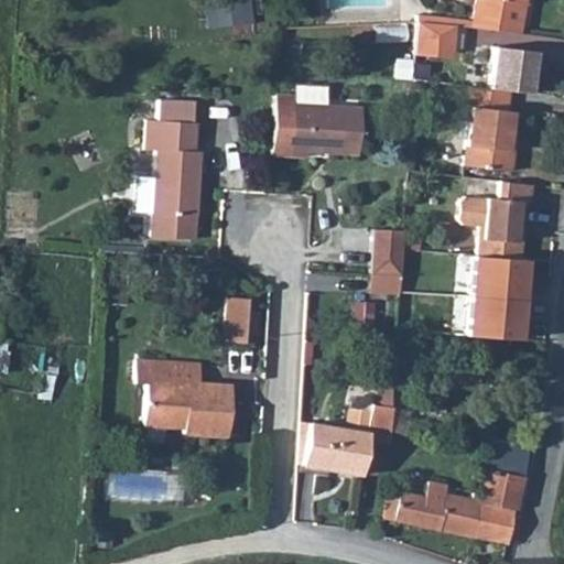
[(476,0),(472,25),(519,32),(523,4),(528,4),(528,0),(476,0)]
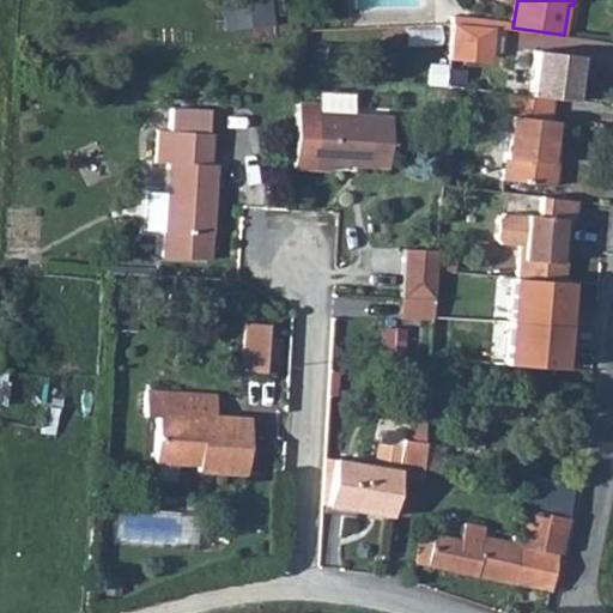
[(453,53),(492,55),(495,25),(454,22),(453,53)]
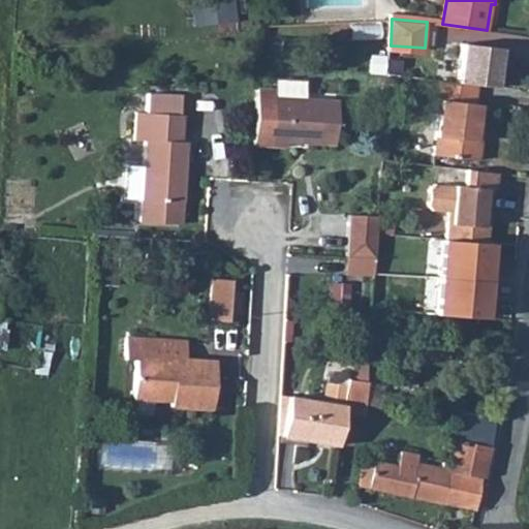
[(480,85),(501,88),(505,50),(467,44),(462,83),(480,85)]
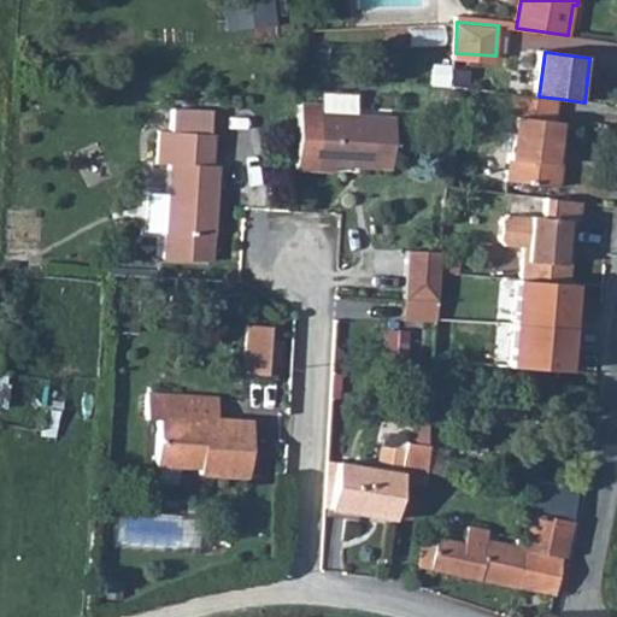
[(509,181),(559,188),(563,164),(550,163),(552,145),(558,146),(562,122),(557,122),(560,99),(539,97),(515,93),(512,116),(517,117),(509,181)]
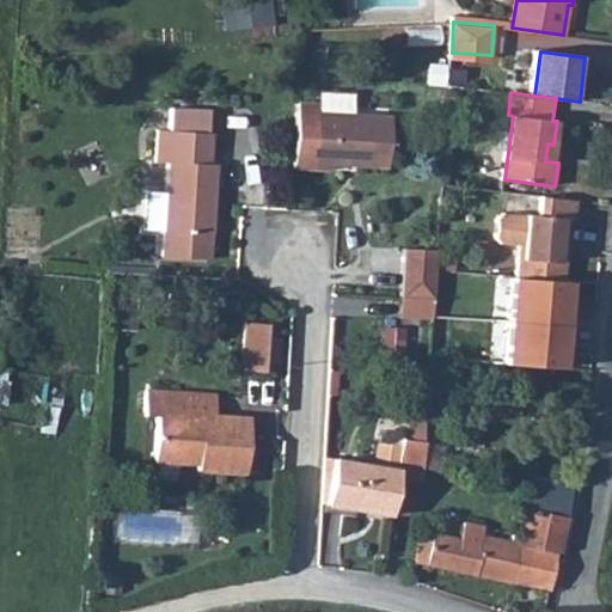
[(297,104),(294,167),(331,169),(331,163),(386,166),(390,115),(316,111),(317,102),(298,101),(297,104)]
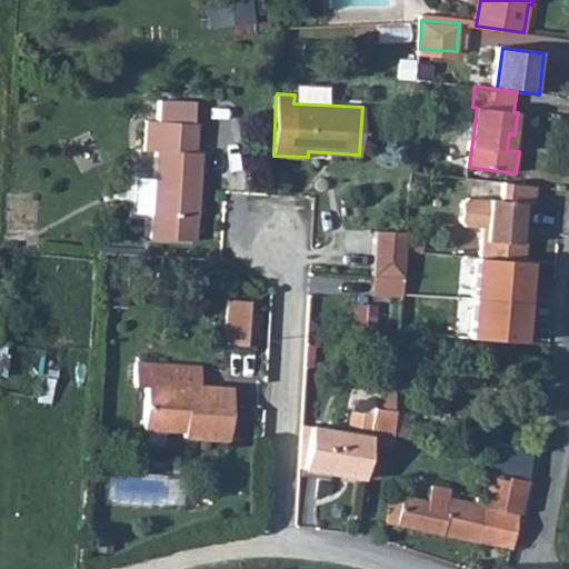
[(147,149),(157,149),(156,177),(153,213),(152,238),(196,241),(200,152),(198,151),(200,121),(150,119),(147,149)]
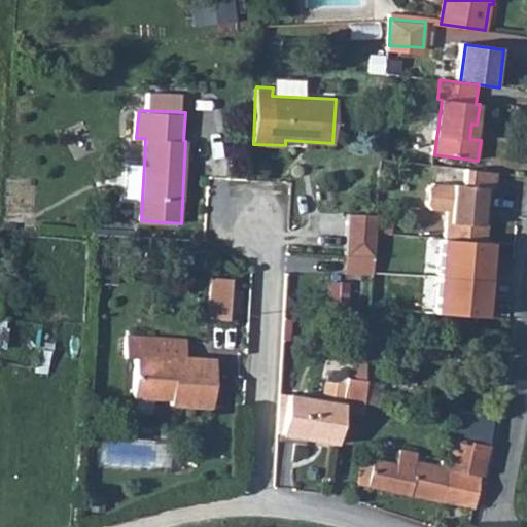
[(144,164),(129,163),(127,197),(142,198),(144,164)]
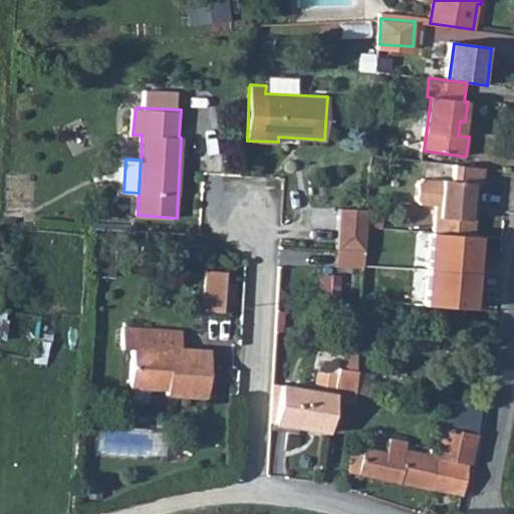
[(435,204),(434,231),(473,234),(475,211),(471,207),(473,183),(483,184),(484,169),(453,166),(452,181),(422,179),(417,184),(416,198),(420,203),(435,204)]
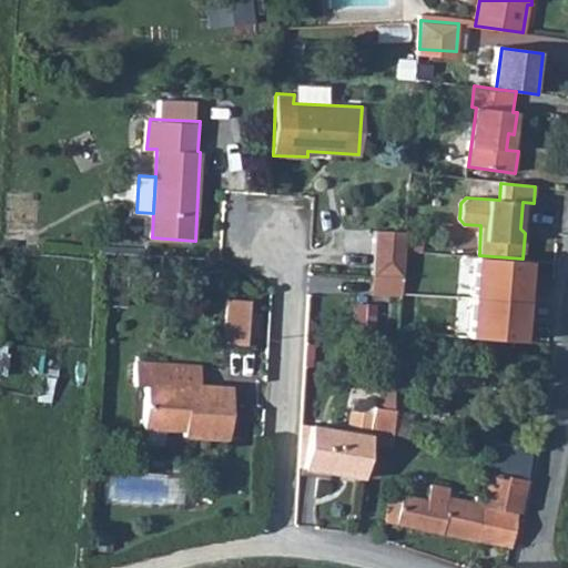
[(374,275),(403,276),(406,233),(376,232),(374,275)]
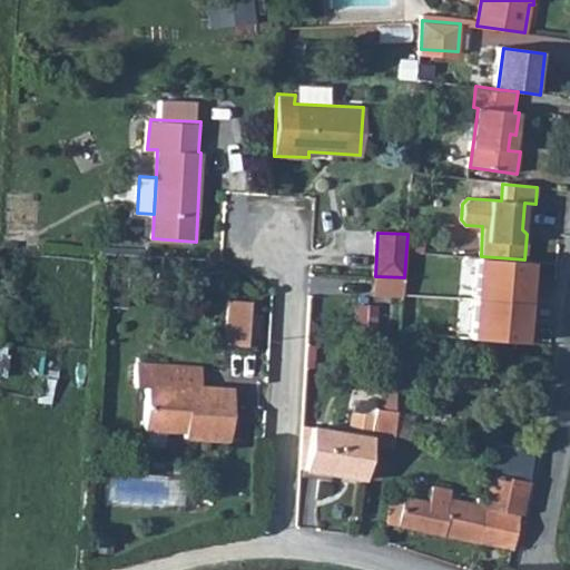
[(473,259),(470,300),(526,303),(528,262),(473,259)]
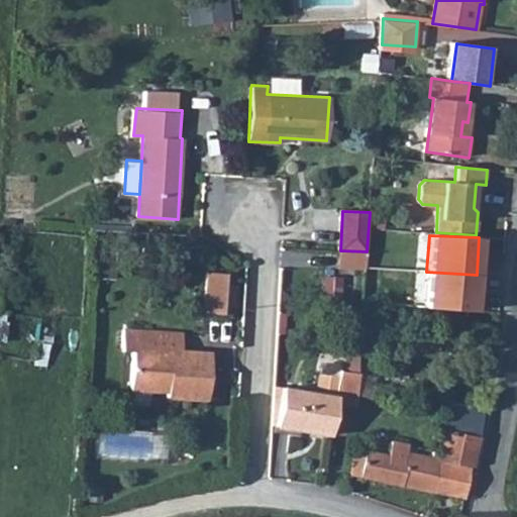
[(477,275),(426,272),(424,309),(475,312),(477,275)]
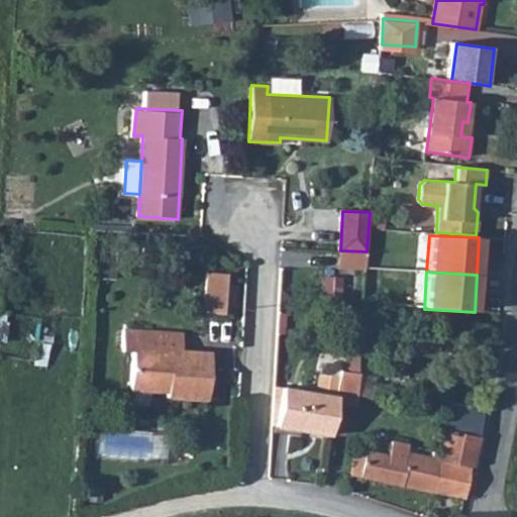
[(204,313),(223,314),(226,274),(206,273),(204,313)]
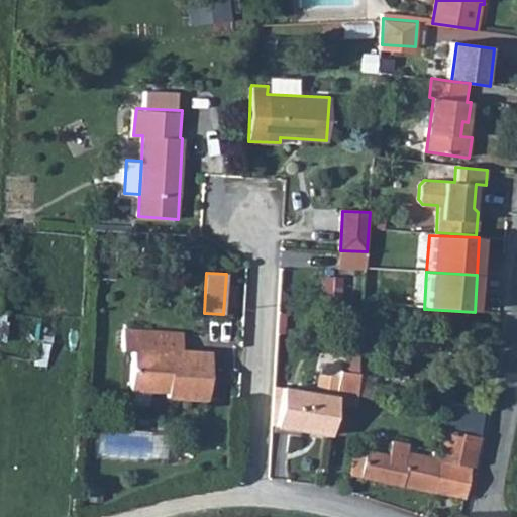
[(122,354),(132,354),(130,391),(167,393),(167,397),(206,399),(209,354),(182,352),(183,337),(123,333),(122,354)]
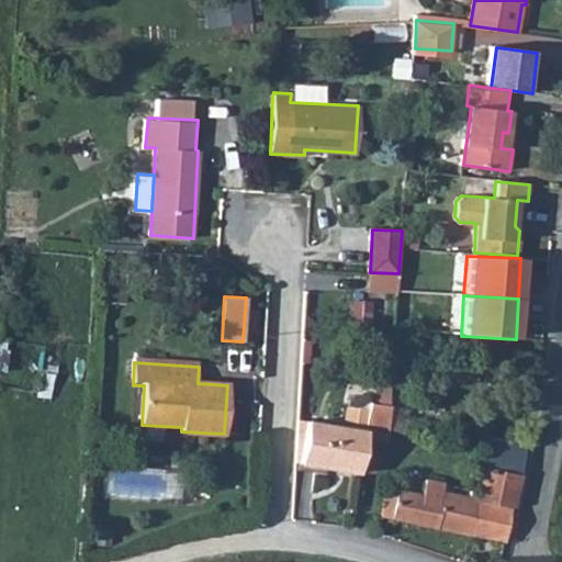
[(343,425),(363,427),(368,400),(362,393),(353,393),(346,397),(343,425)]
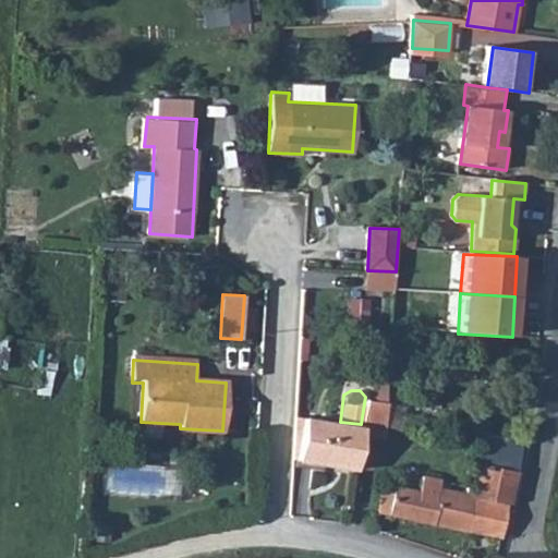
[(361,432),(385,434),(385,424),(387,400),(365,397),(361,424),(361,432)]
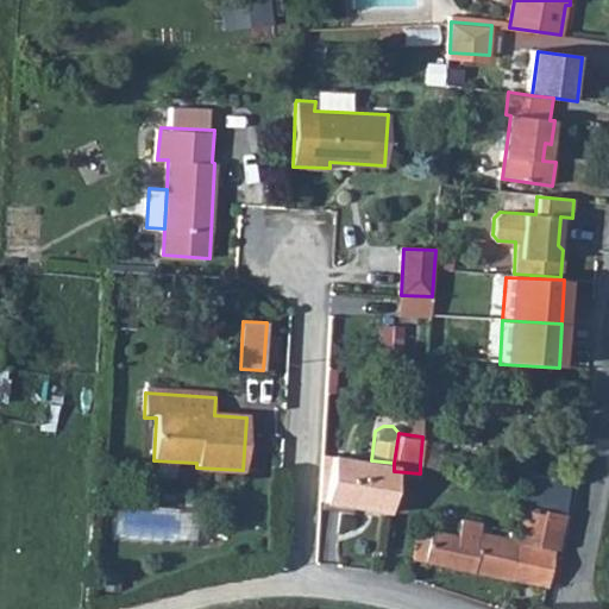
[(388,509),(394,471),(394,463),(371,460),(330,454),(325,501),(388,509)]
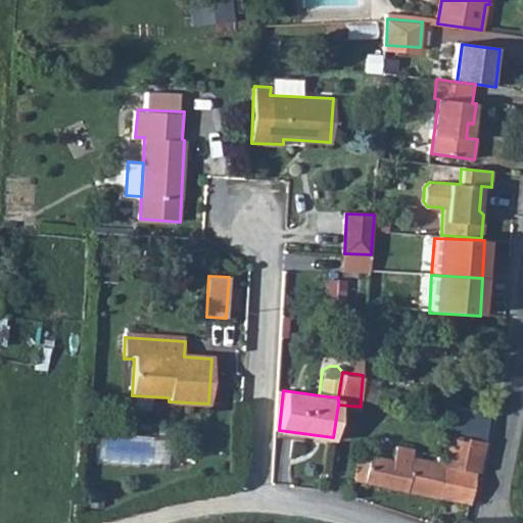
[(449,434),(485,442),(487,428),(453,421),(449,434)]
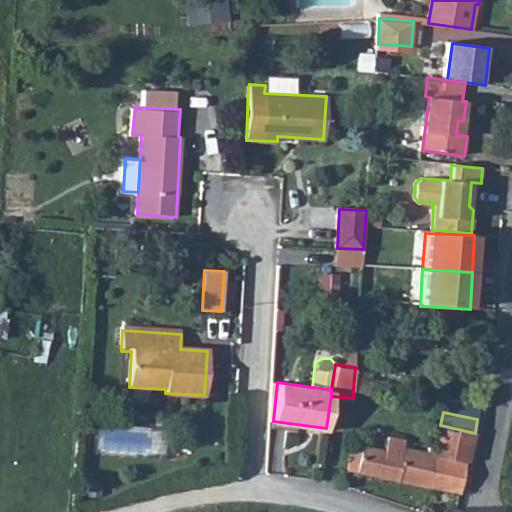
[(429,487),(460,494),(467,459),(470,460),(470,457),(475,433),(440,425),(436,445),(429,487)]
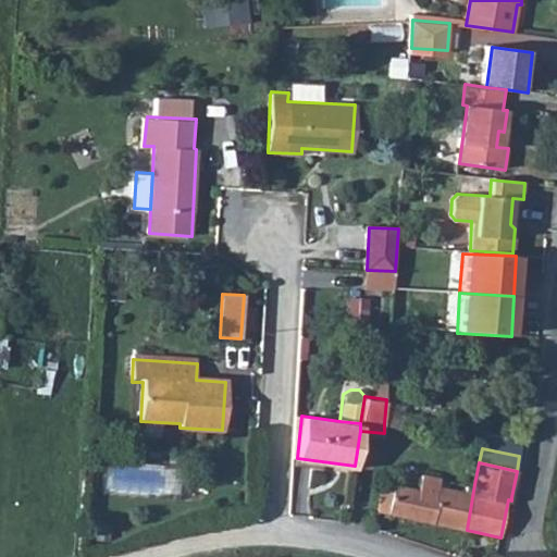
[(467,530),(474,484),(468,483),(467,491),(441,485),(443,478),(424,473),(421,490),(386,482),(380,510),(467,530)]
